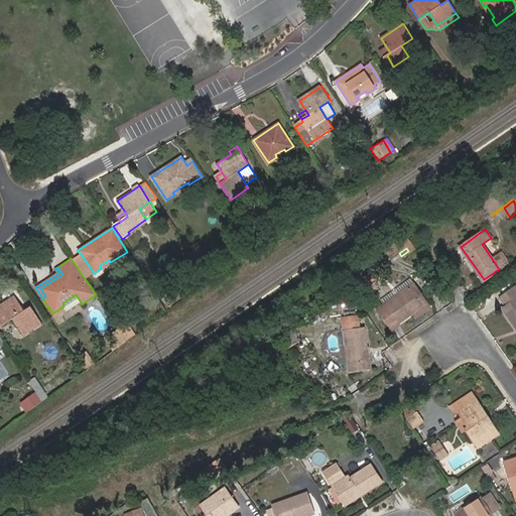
[(375,310),(388,330),(411,313),(426,302),(413,283),(408,287),(407,290),(387,304),(386,302),(375,310)]
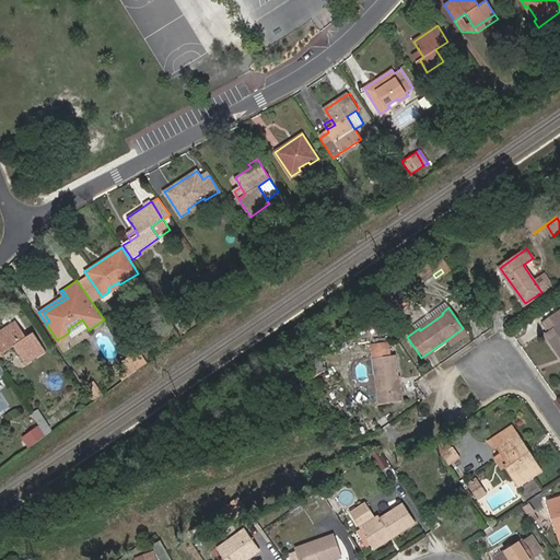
[(559,356),(559,310),(546,321),(550,329),(548,331),(545,334),(559,356)]
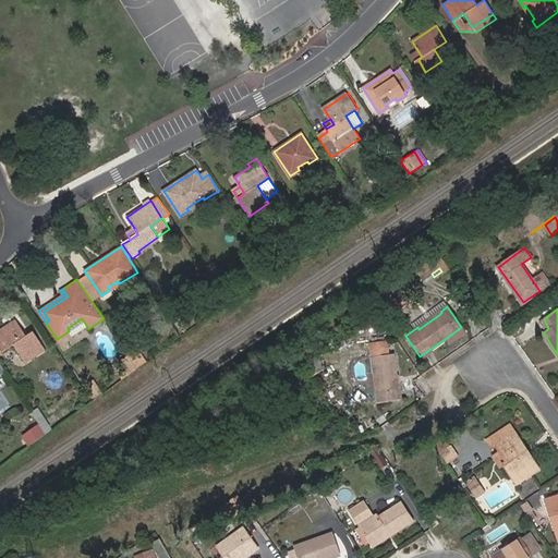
[(441,311),(417,327),(419,329),(440,314),(441,311)]
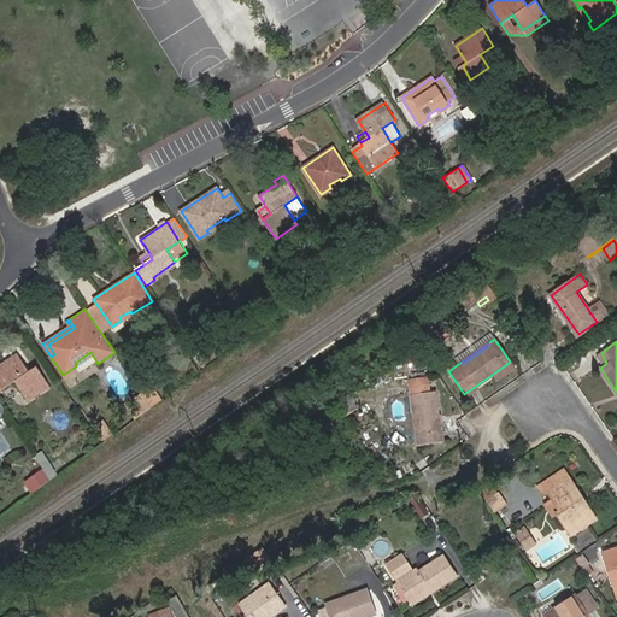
[(76,366),(80,374),(97,362),(90,352),(75,363),(76,366)]
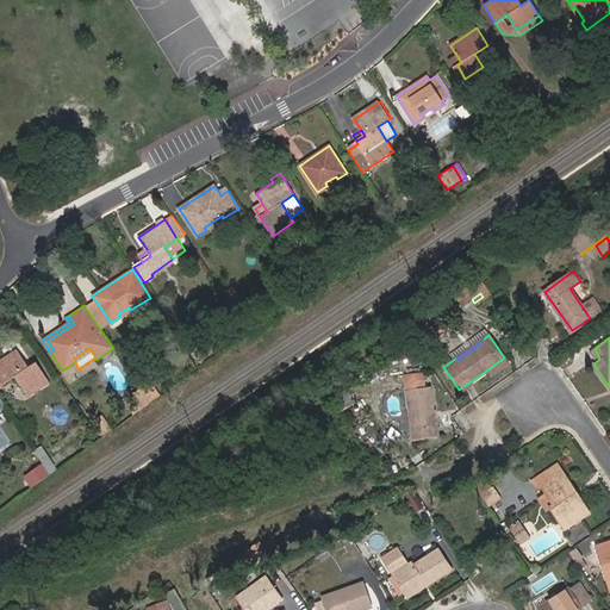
[(29,367),(18,349),(0,360),(0,380),(2,384),(16,375),(27,396),(49,381),(36,362),(29,367)]
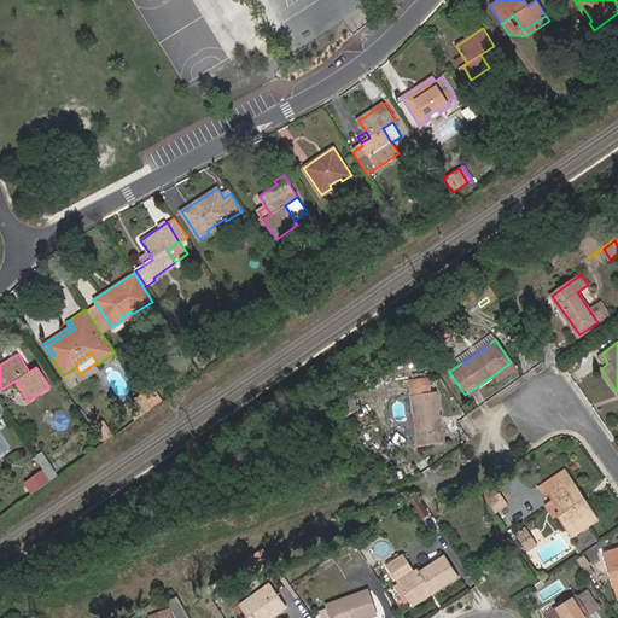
[(493,375),(496,382),(516,368),(511,362),(493,375)]
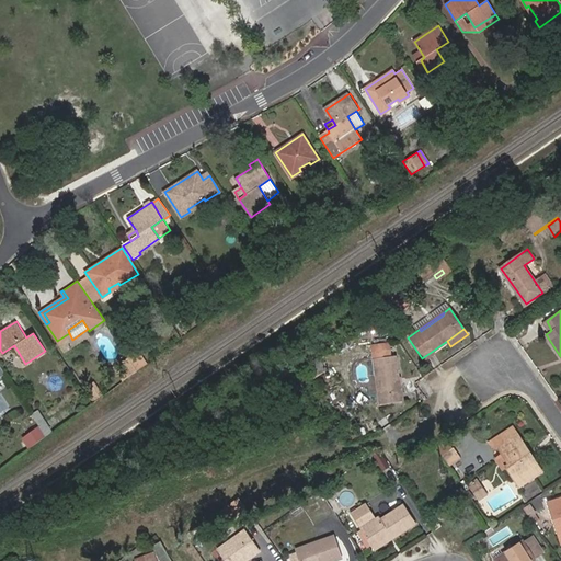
[(381,404),(401,401),(395,355),(390,356),(388,343),(371,345),(381,404)]
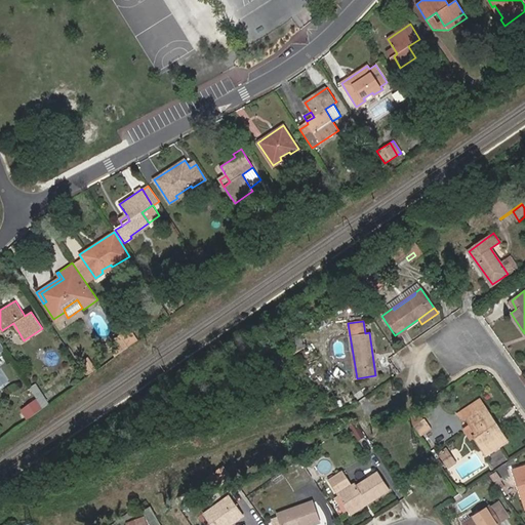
[(128,347),(136,340),(126,324),(118,330),(123,337),(128,347)]
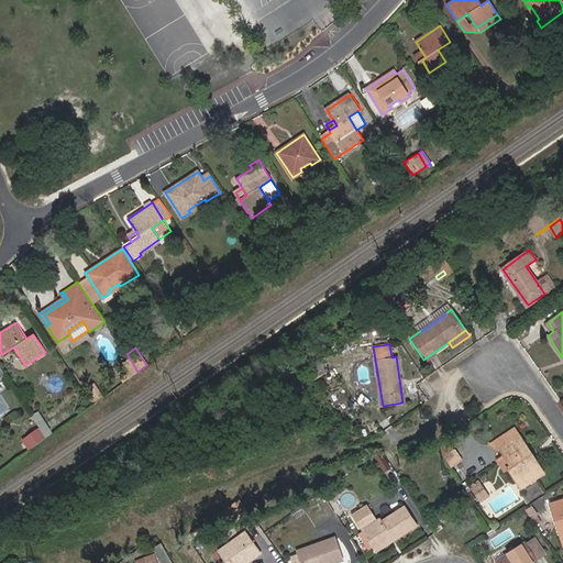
[(118,372),(123,382),(138,372),(132,362),(118,372)]
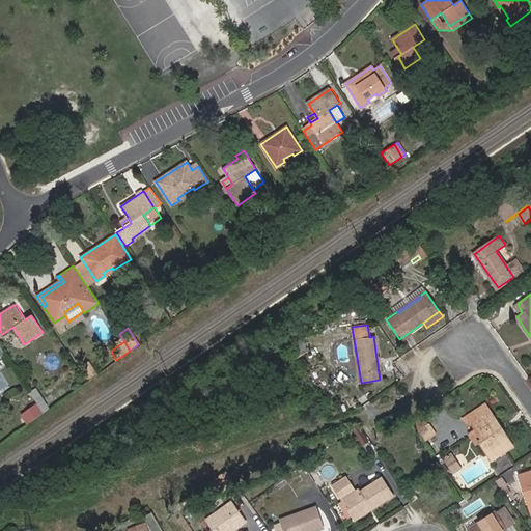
[(43,414),(49,409),(40,395),(33,399),(38,408),(43,414)]
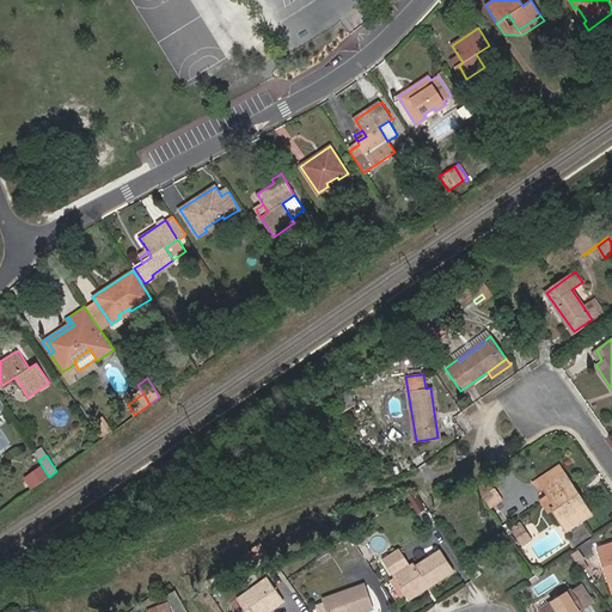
[(586,505),(582,506),(574,494),(577,493),(560,465),(536,482),(542,491),(545,489),(550,496),(556,505),(554,507),(568,528),(591,513),(586,505)]
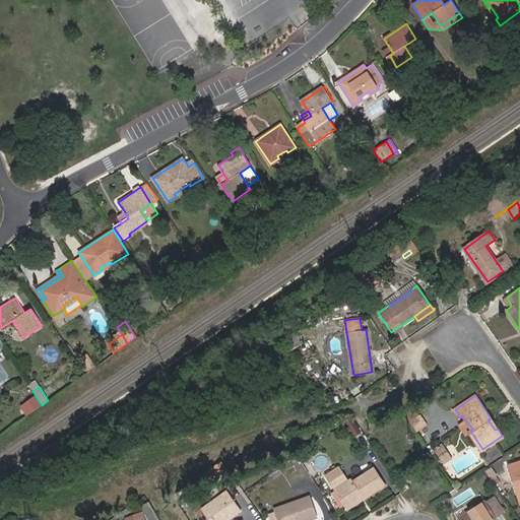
[(25,407),(30,413),(42,405),(38,399),(25,407)]
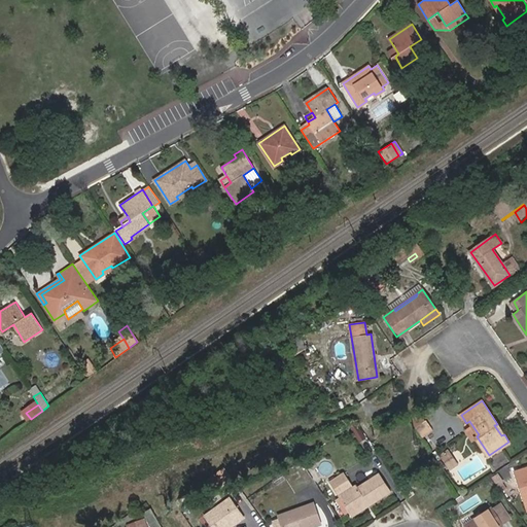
[(422,437),(430,431),(418,414),(411,419),(422,437)]
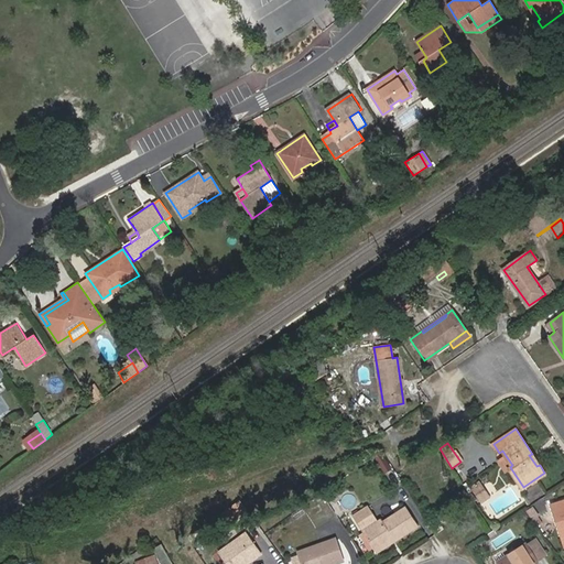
[(529,455),(537,466),(540,465),(532,454),(529,455)]
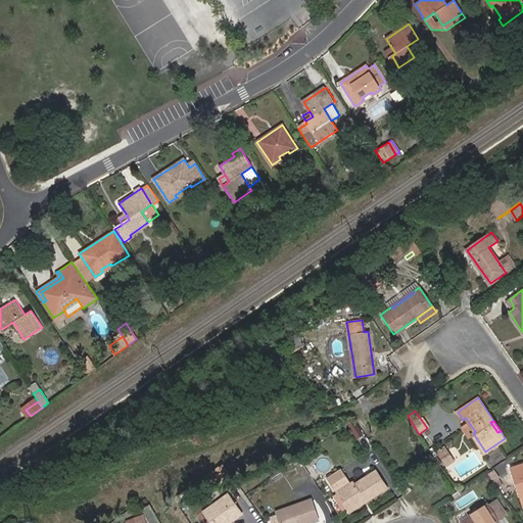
[(464,428),(469,436),(473,433),(475,431),(470,424),(464,428)]
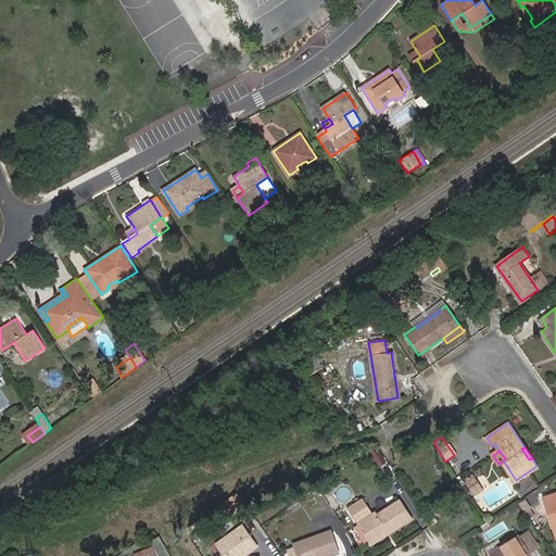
[(471,497),(484,488),(475,475),(462,483),(471,497)]
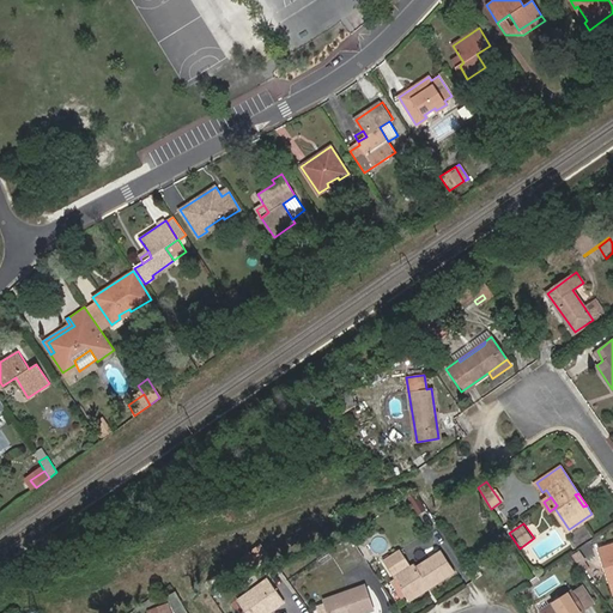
[(250,550),(259,563),(271,554),(261,542),(250,550)]
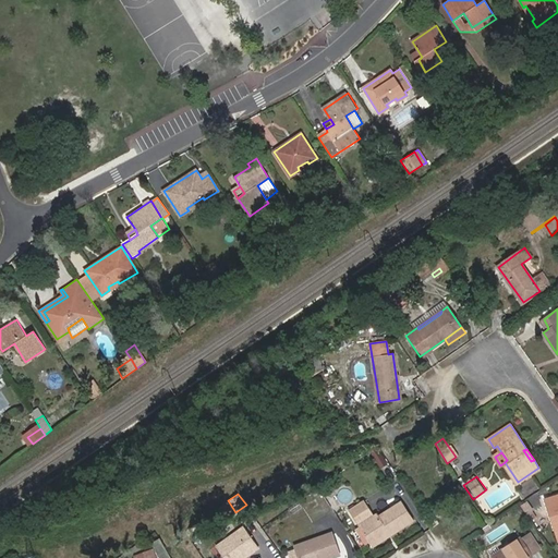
[(557,530),(557,494),(547,498),(557,531),(557,530)]
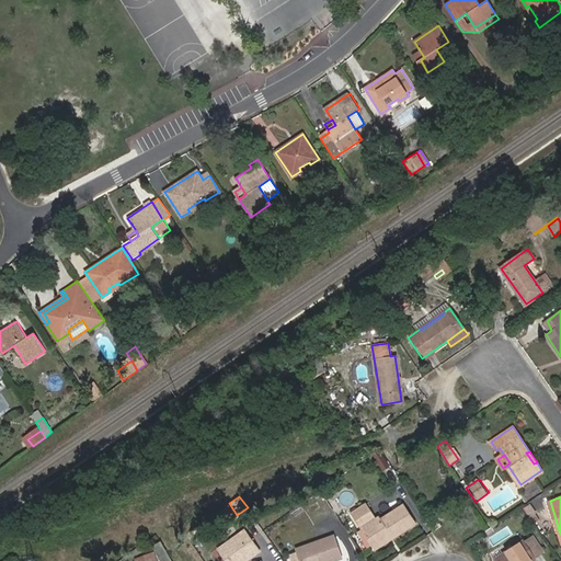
[(352,513),(375,549),(414,523),(403,505),(378,522),(366,503),(352,513)]
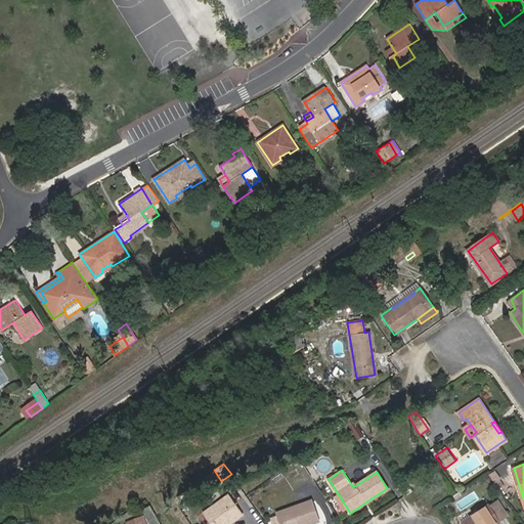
[(406,495),(412,491),(407,484),(401,488),(406,495)]
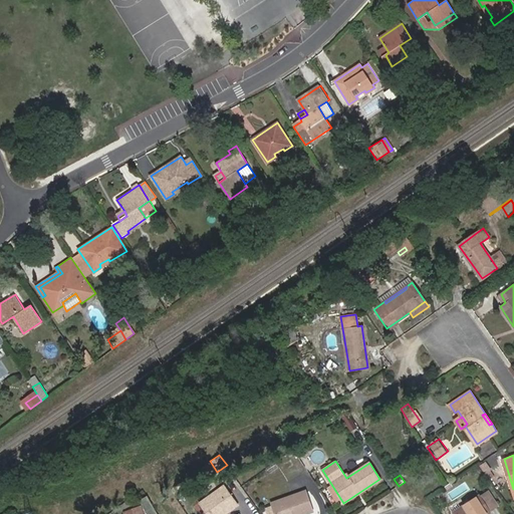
[(171,488),(174,493),(187,484),(184,479),(171,488)]
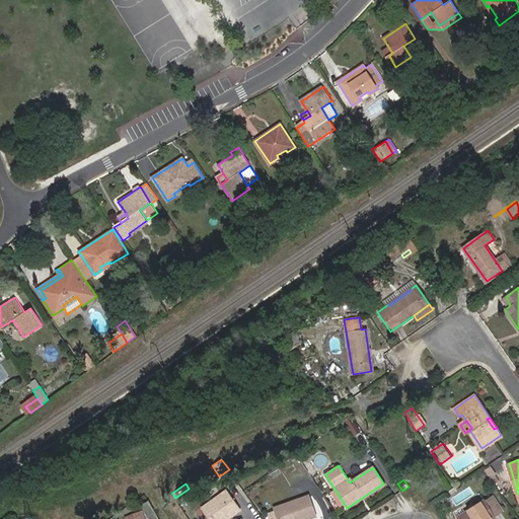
[(227,518),(240,508),(227,489),(201,508),(208,518),(227,518)]
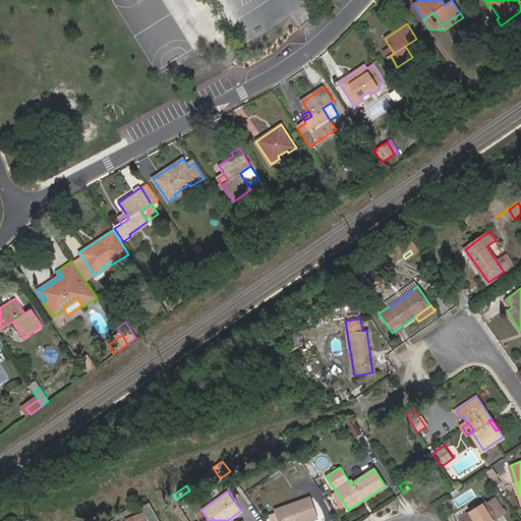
[(308,520),(317,518),(310,497),(276,509),(277,512),(280,520),(308,520)]
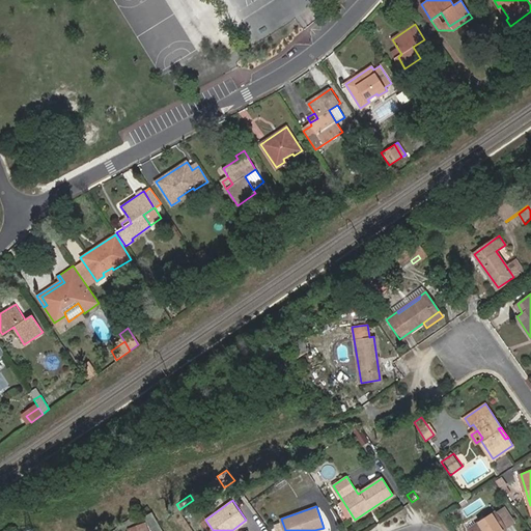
[(506,528),(513,523),(502,506),(496,511),(506,528)]
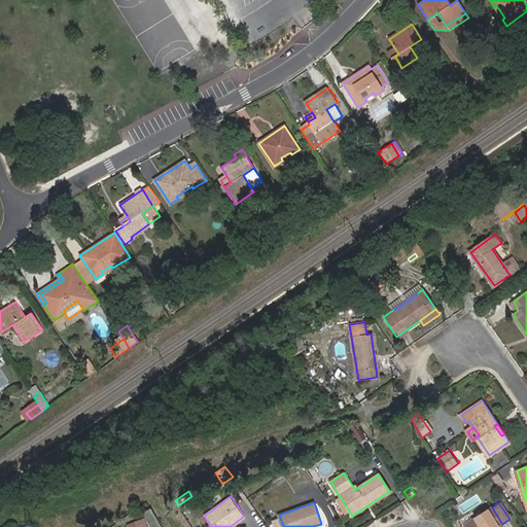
[(464,526),(497,526),(502,524),(492,507),(464,526)]
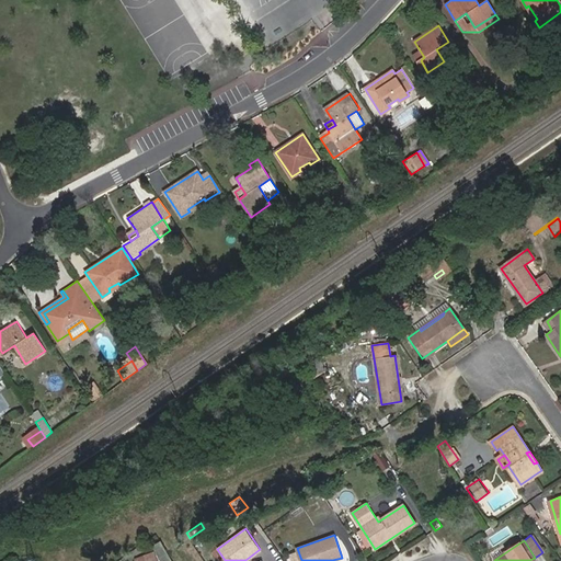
[(293,560),(301,560),(298,551),(290,554),(293,560)]
